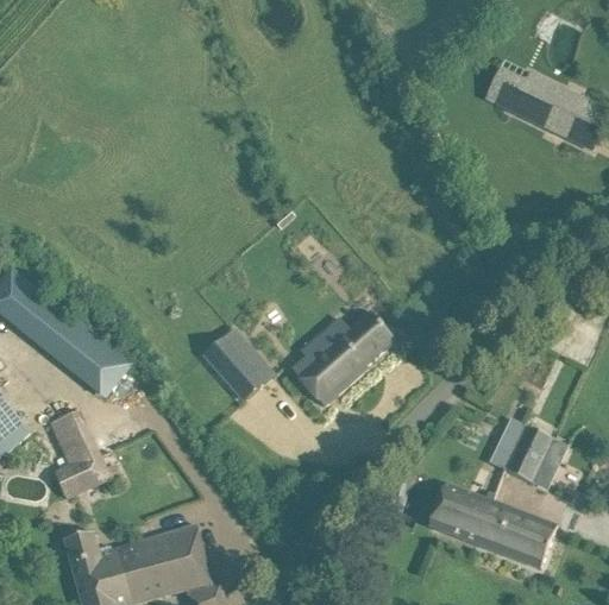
[(514,108),(592,146),(608,112),(608,109),(532,71),(514,108)]
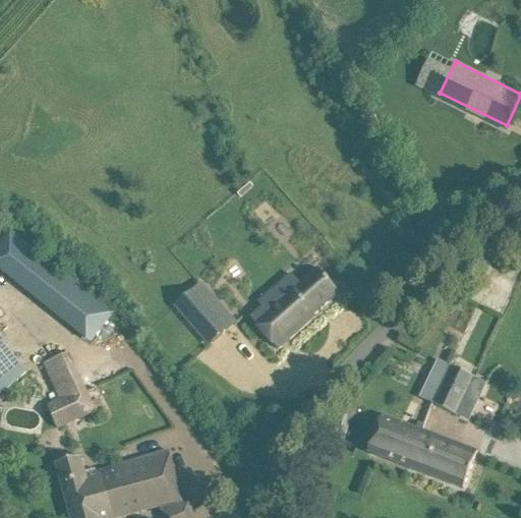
[(0,242),(0,266),(91,338),(112,311),(10,230),(0,242)]
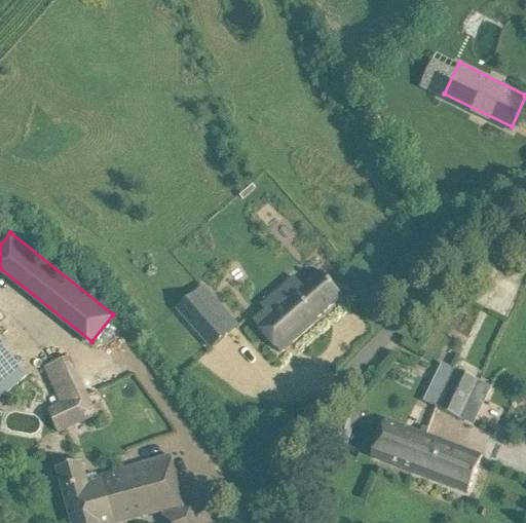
[(280,350),(318,316),(317,315),(342,294),(321,269),(302,285),(294,275),(279,288),(288,297),(270,312),(266,308),(254,320),(280,350)]
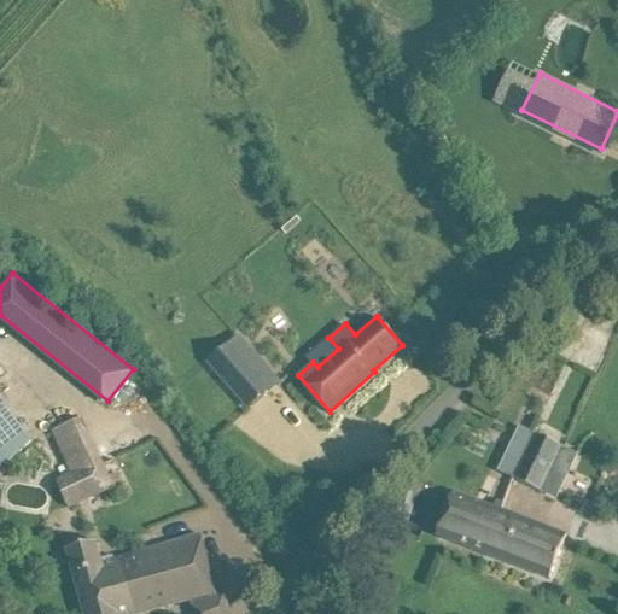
[(249,405),(270,387),(245,358),(252,351),(238,334),(209,360),(249,405)]
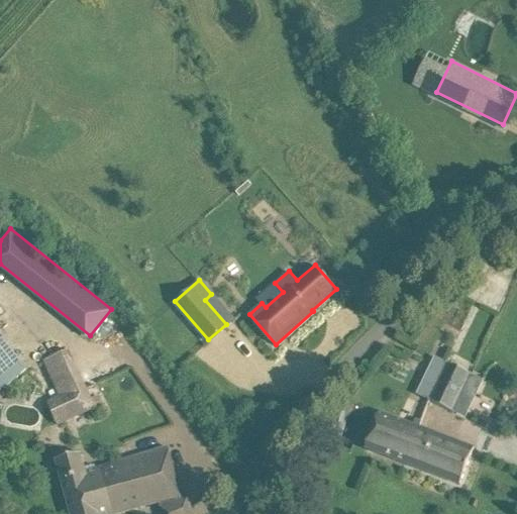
[(0,336),(0,386),(24,367),(0,336)]
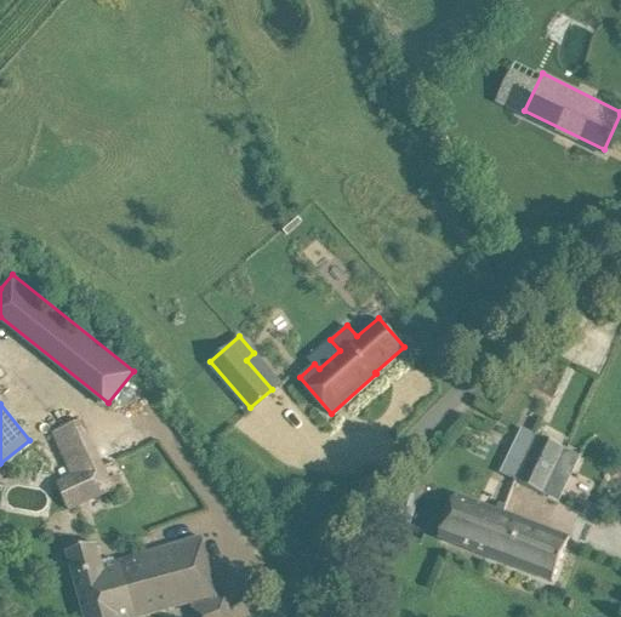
[(113,487),(84,420),(60,429),(78,469),(73,472),(85,500),(113,487)]
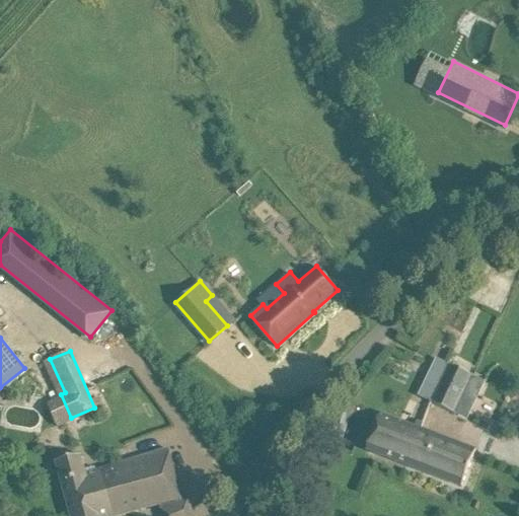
[(438,357),(429,376),(438,381),(447,361),(438,357)]
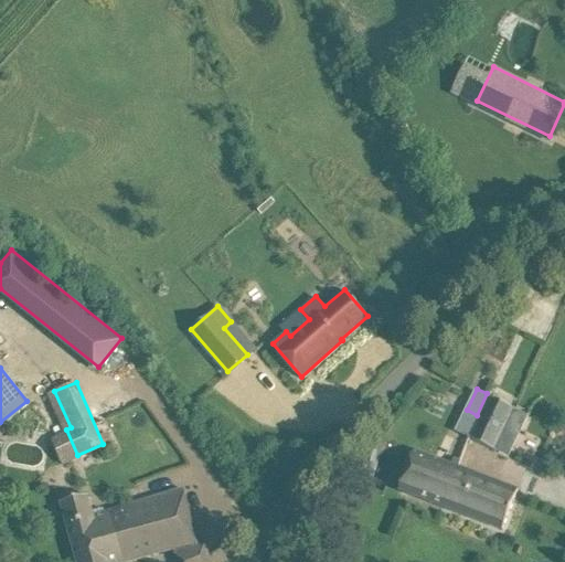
[(477,415),(467,435),(494,448),(514,406),(487,393),(477,415)]
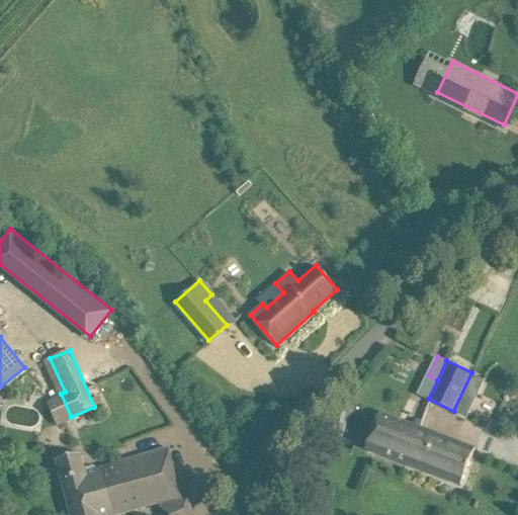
[(365,447),(407,462),(418,433),(420,426),(379,411),(365,447)]
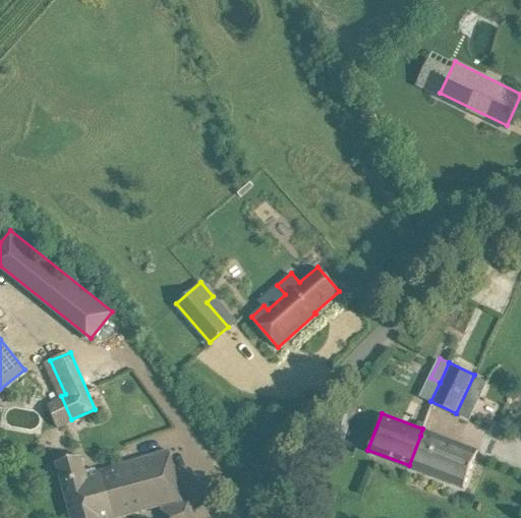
[(420,436),(409,465),(464,486),(478,449),(422,428),(420,436)]
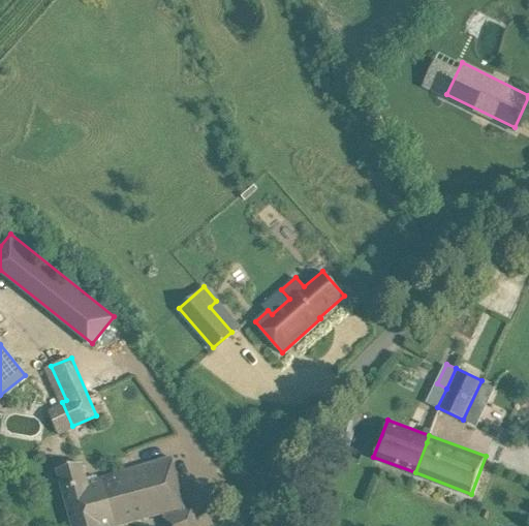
[(56,467),(71,525),(115,525),(162,514),(163,515),(161,516),(164,525),(197,525),(191,505),(184,507),(170,455),(88,476),(84,459),(56,467)]
